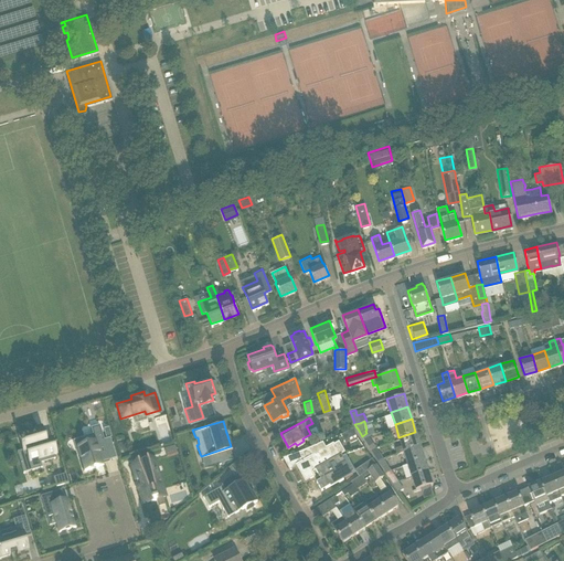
[(102,463),(100,459),(108,457),(103,437),(98,422),(89,425),(93,435),(74,441),(83,468),(97,464),(102,463)]
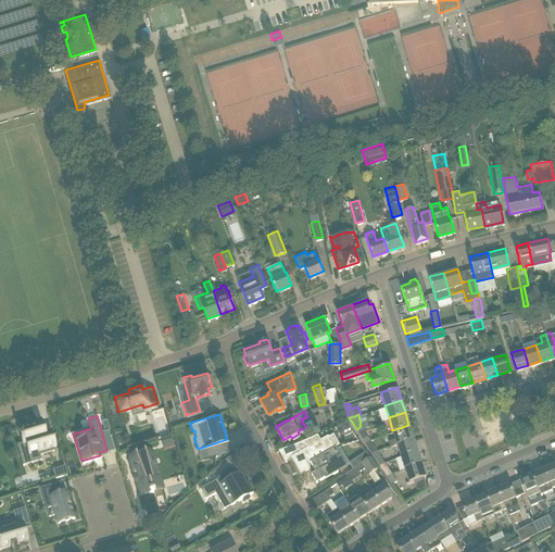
[(20,436),(22,440),(22,441),(25,440),(28,451),(29,451),(36,449),(41,447),(42,451),(53,448),(52,443),(54,443),(50,428),(43,430),(39,417),(32,419),(33,422),(29,423),(29,422),(17,426),(20,433),(19,433),(20,436)]
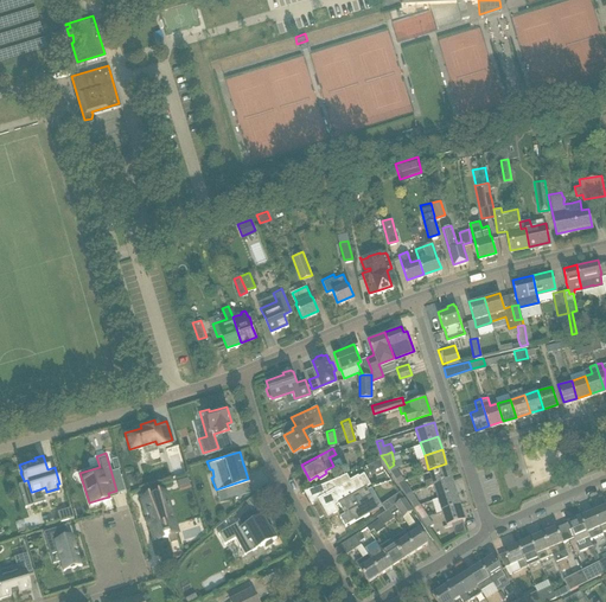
[(378,458),(371,460),(375,468),(382,465),(378,458)]
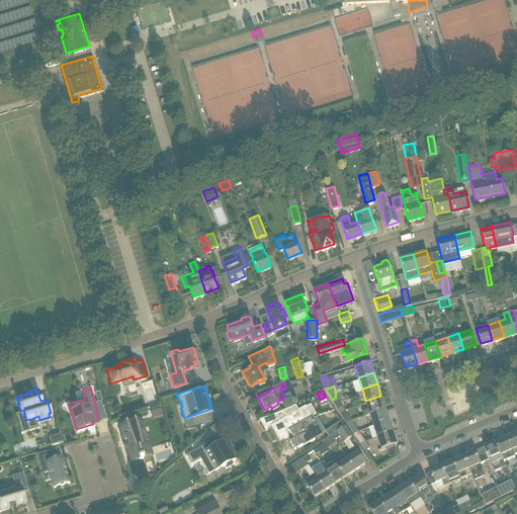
[(365,401),(367,406),(361,408),(363,413),(369,411),(369,412),(384,407),(380,396),(365,401)]
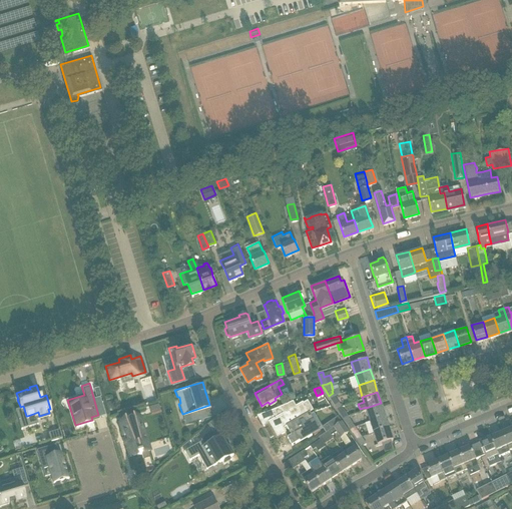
[(333,393),(329,396),(334,403),(338,400),(333,393)]
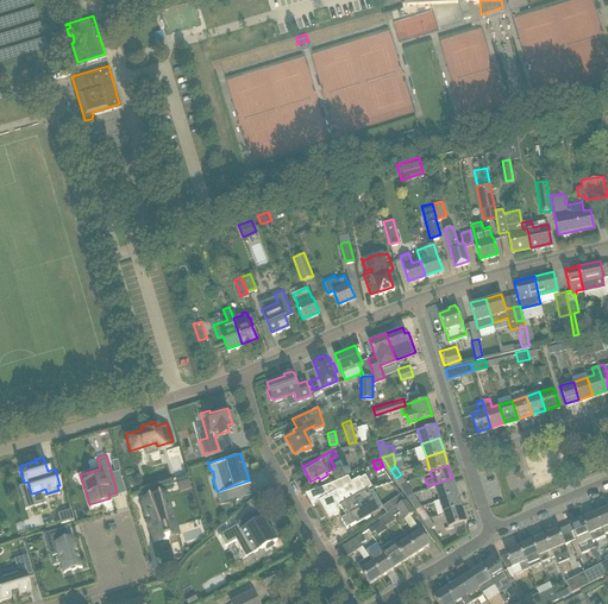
[(348,473),(314,488),(320,498),(328,514),(337,509),(334,505),(339,502),(365,488),(365,486),(367,485),(370,483),(364,472),(359,476),(358,474),(350,479),(348,473)]
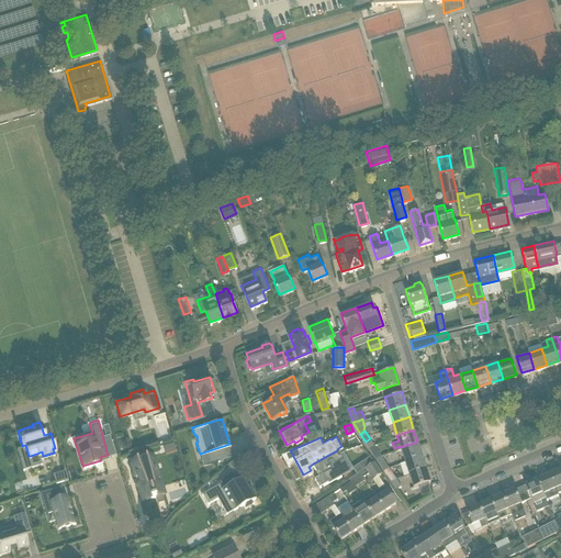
[(172,439),(161,443),(165,450),(176,447),(172,439)]
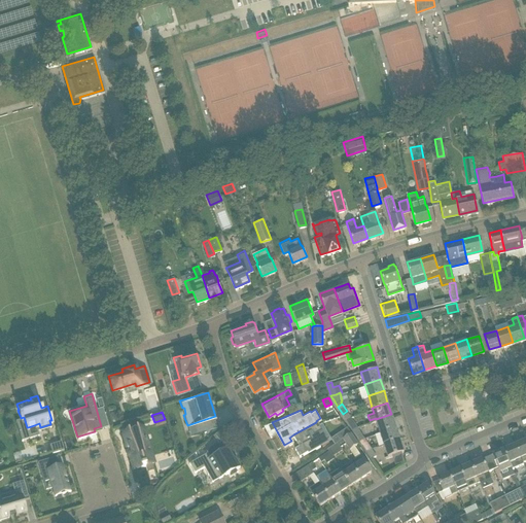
[(395,425),(391,414),(376,419),(380,430),(395,425)]
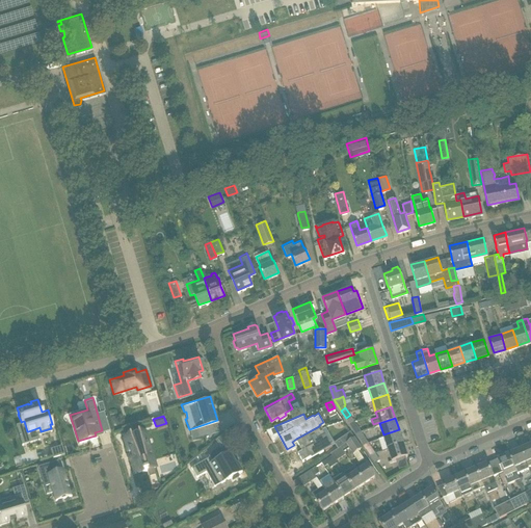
[(353,420),(349,422),(355,432),(360,429),(353,420)]
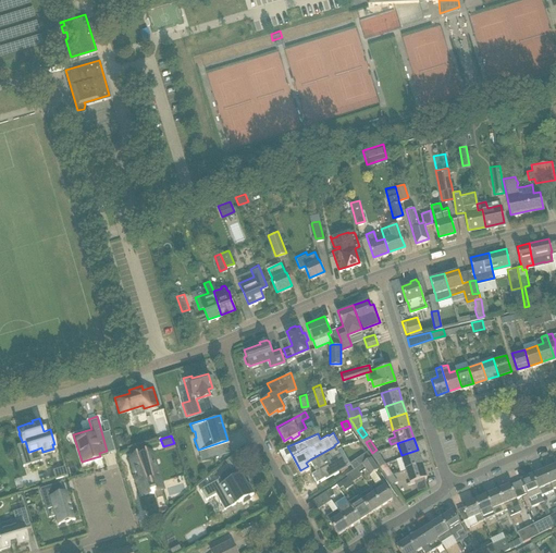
[(334,446),(310,459),(310,461),(316,469),(311,471),(316,480),(324,476),(325,477),(347,465),(335,444),(334,445),(334,446)]
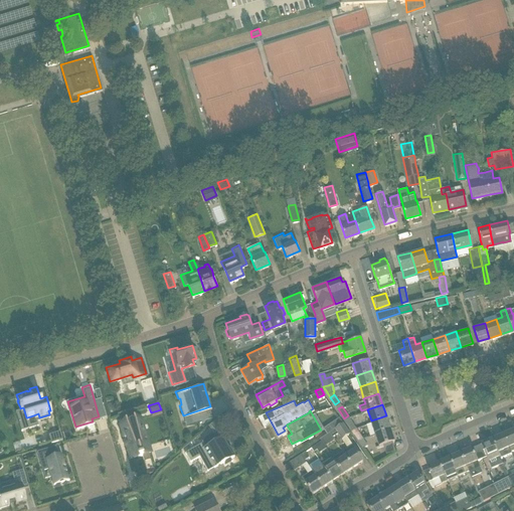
[(339,415),(329,422),(332,428),(343,420),(339,415)]
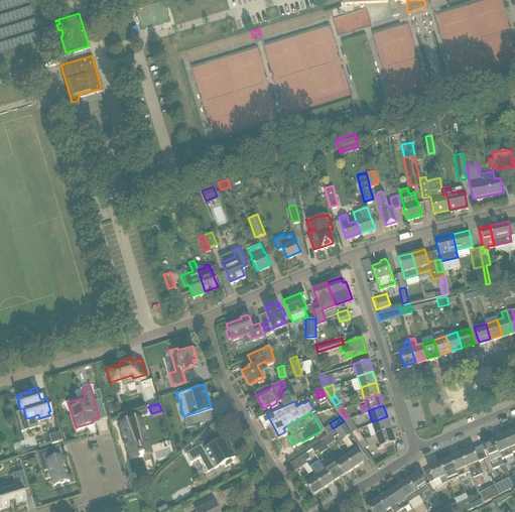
[(349,416),(345,419),(349,426),(354,423),(349,416)]
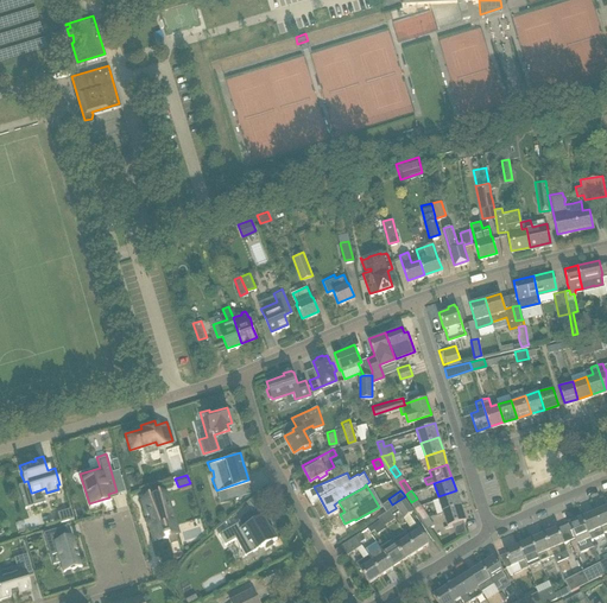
[(460,505),(456,490),(438,496),(442,511),(460,505)]
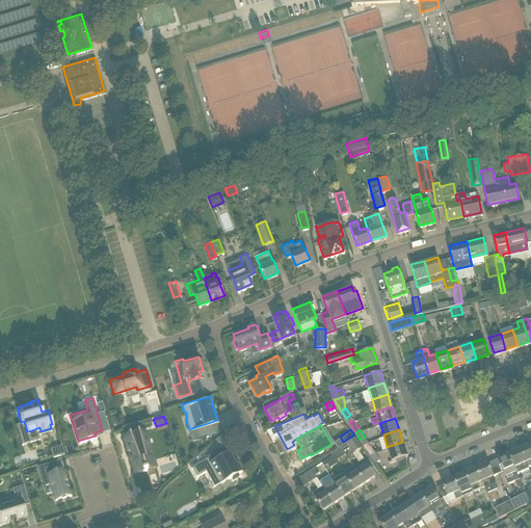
[(143,430),(124,436),(129,454),(128,454),(133,471),(140,468),(141,469),(144,468),(143,463),(152,459),(143,430)]
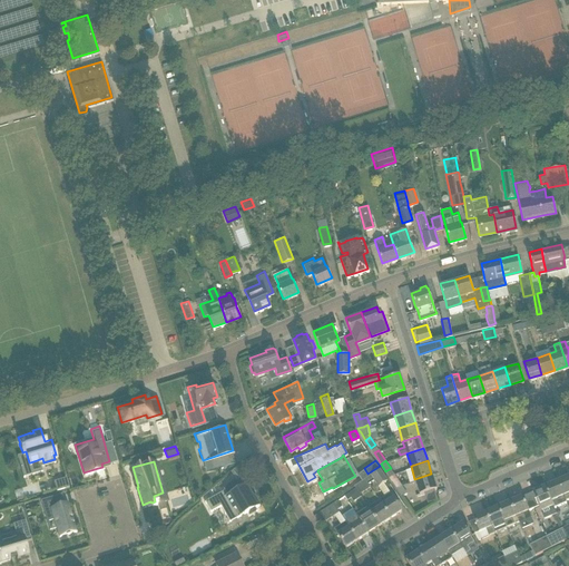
[(380,466),(364,476),(370,485),(375,480),(378,484),(386,478),(380,466)]
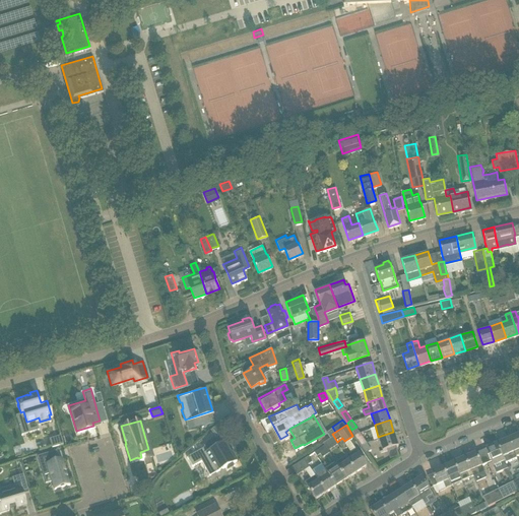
[(393,432),(378,437),(382,448),(397,443),(393,432)]
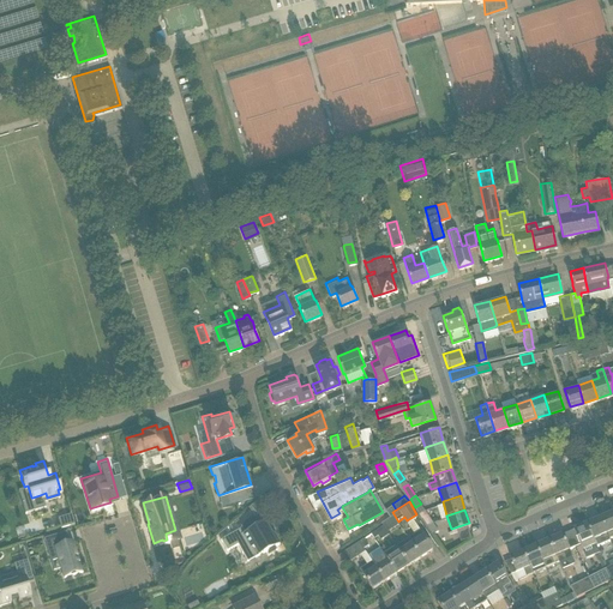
[(612,511),(612,510),(600,514),(606,530),(608,536),(612,532),(612,511)]
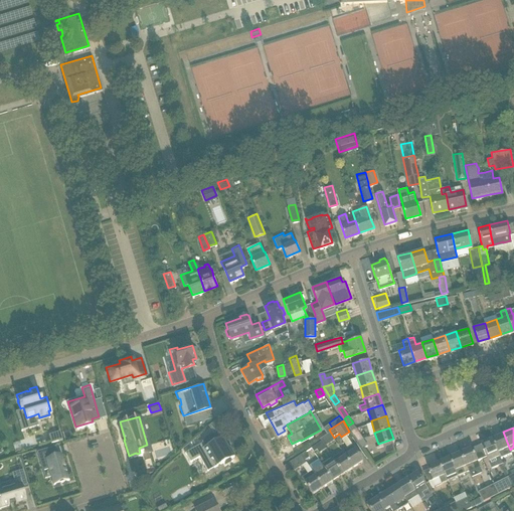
[(58,429),(48,432),(50,441),(61,438),(58,429)]
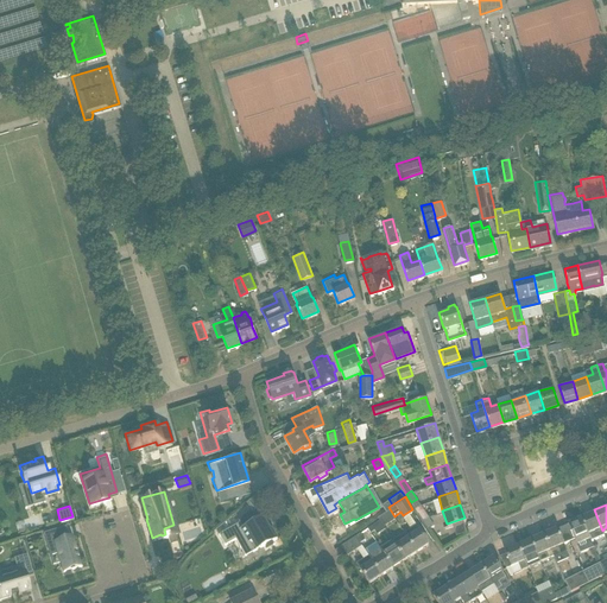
[(239,520),(217,532),(223,543),(234,537),(244,553),(261,544),(263,543),(264,543),(265,545),(271,541),(272,541),(272,543),(273,541),(271,539),(276,535),(270,526),(267,527),(263,518),(259,520),(257,518),(250,508),(251,507),(250,507),(238,518),(239,520)]
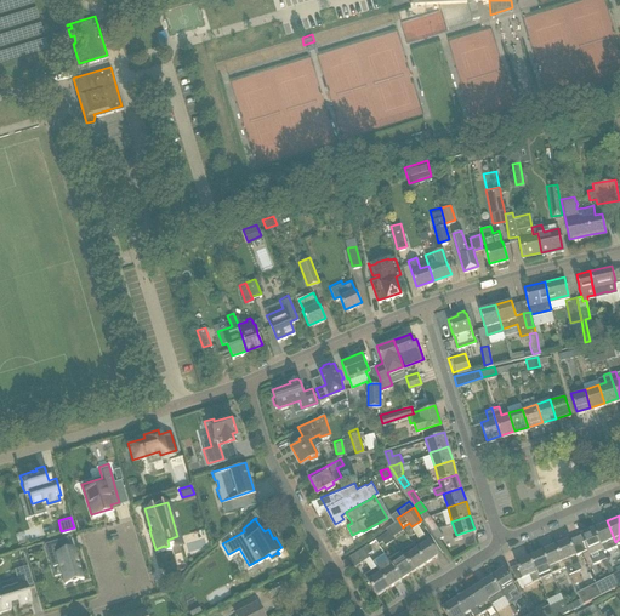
[(397,518),(388,524),(394,532),(403,528),(397,518)]
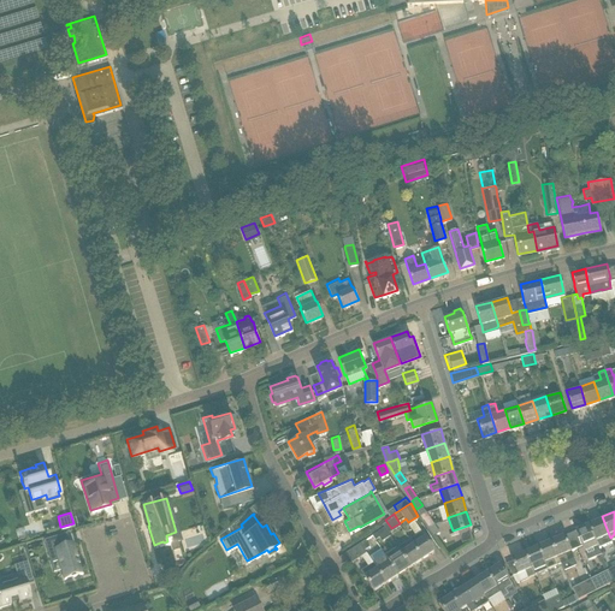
[(427,514),(423,516),(429,525),(433,522),(427,514)]
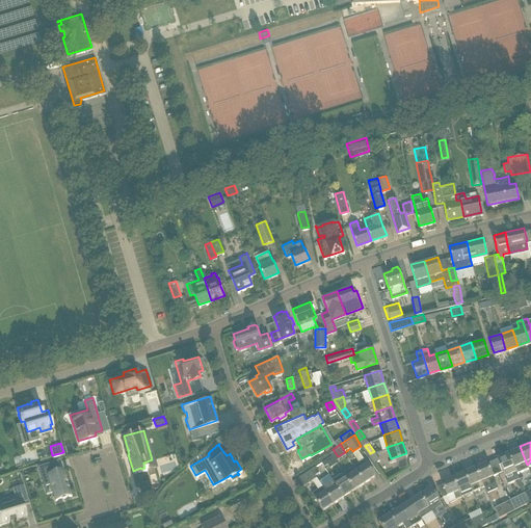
[(520,446),(508,451),(515,470),(527,465),(525,459),(520,446)]
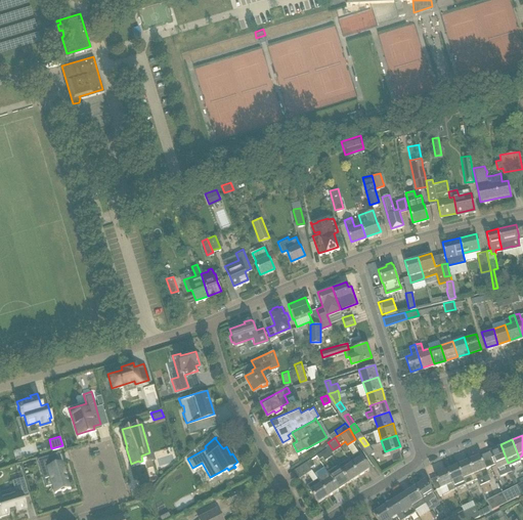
[(373,450),(368,444),(364,446),(368,453),(373,450)]
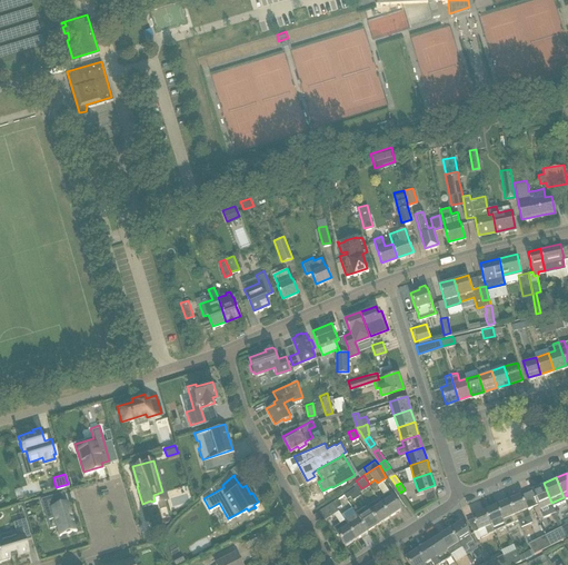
[(551,503),(544,483),(531,488),(539,507),(547,504),(550,512),(555,509),(551,503)]
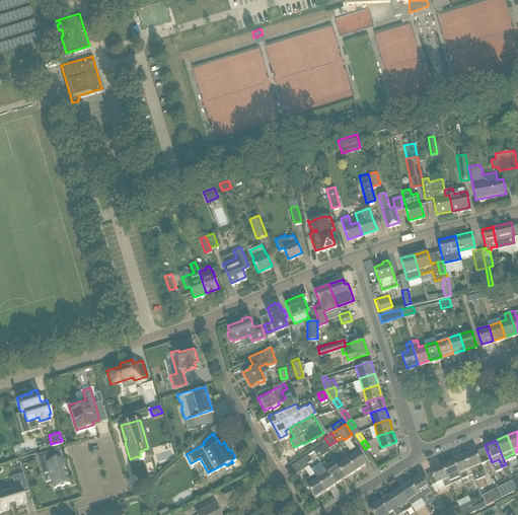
[(326,447),(323,442),(312,449),(315,452),(318,450),(320,453),(327,449),(326,447)]
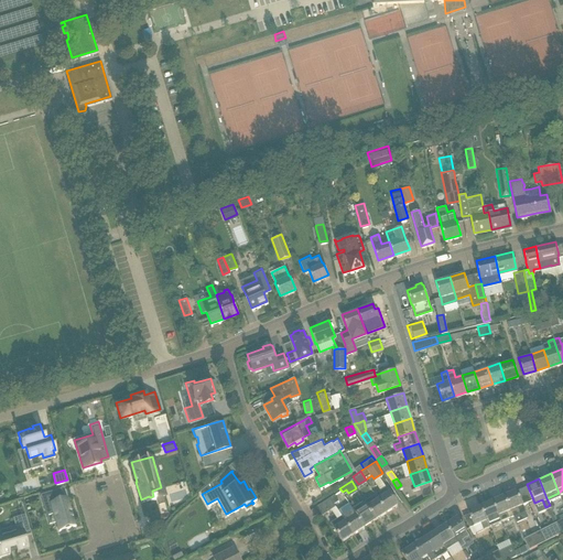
[(380,488),(375,493),(386,510),(386,509),(397,503),(391,494),(389,490),(386,485),(380,488)]
